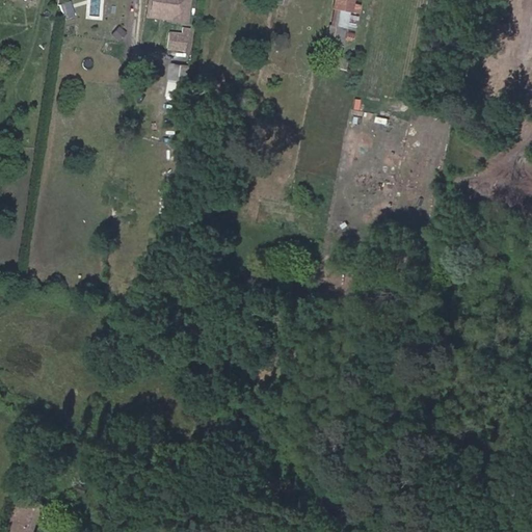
[(189,0),(152,0),(151,14),(174,17),(173,21),(186,23),(189,0)]
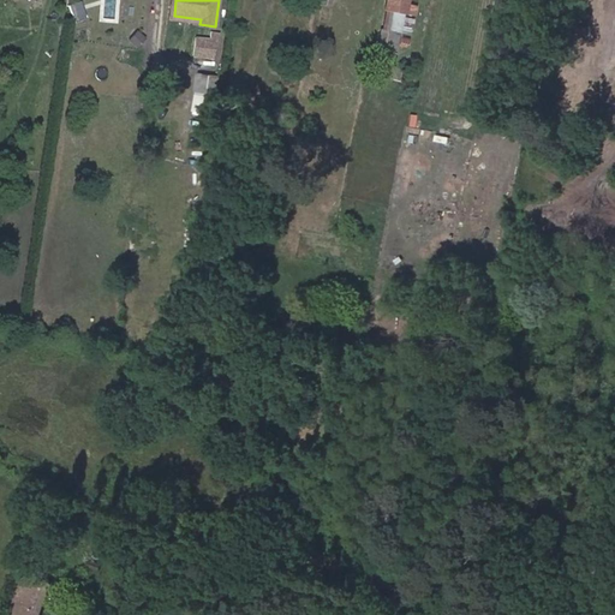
[(396,51),(406,0),(386,0),(384,11),(387,11),(383,28),(381,28),(377,47),(396,51)]
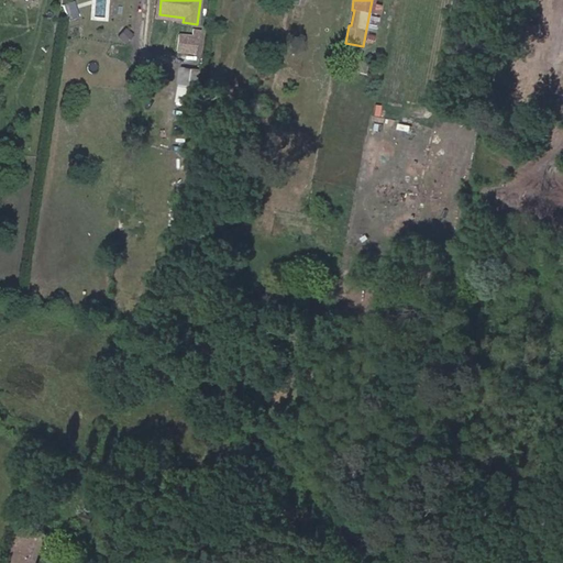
[(179,34),(177,47),(177,52),(194,54),(194,52),(196,42),(199,42),(200,30),(192,29),(191,35),(179,34)]
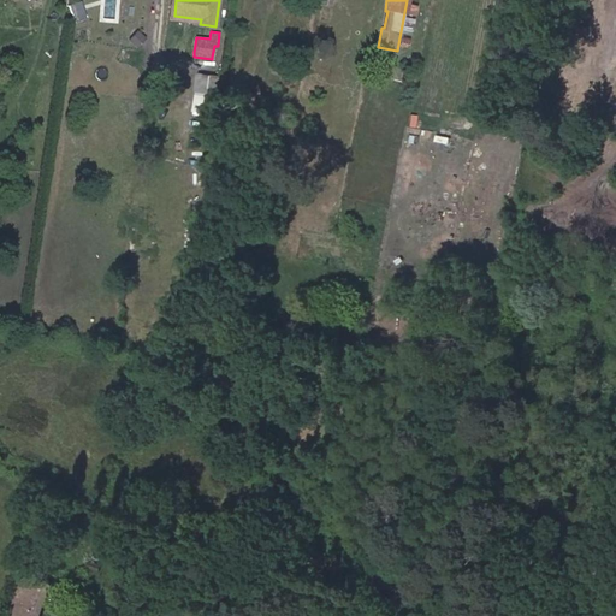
[(199,73),(193,110),(213,114),(219,76),(199,73)]
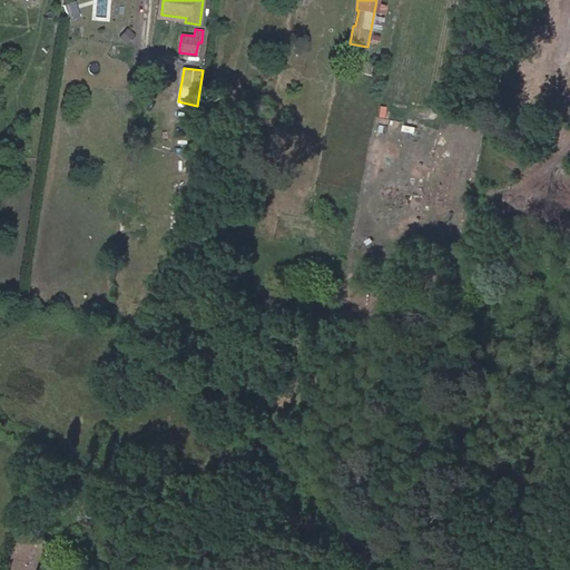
[(131,130),(135,131),(146,133),(148,119),(134,117),(131,130)]
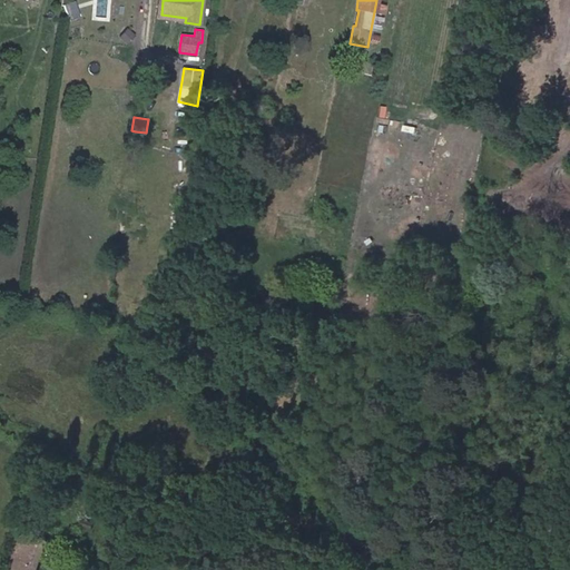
[(301,392),(296,409),(307,411),(312,395),(301,392)]
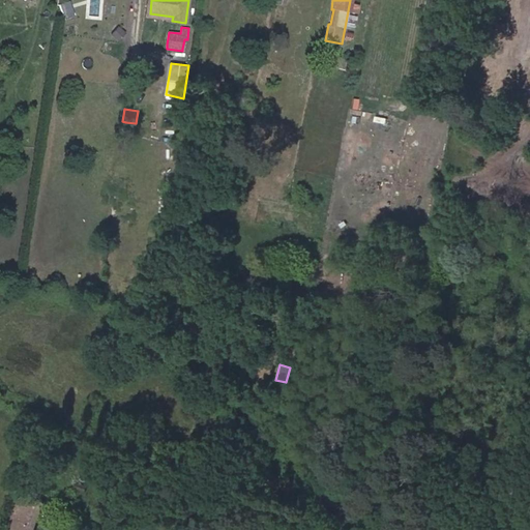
[(34,514),(38,501),(21,495),(9,529),(11,529),(35,529),(39,516),(34,514)]
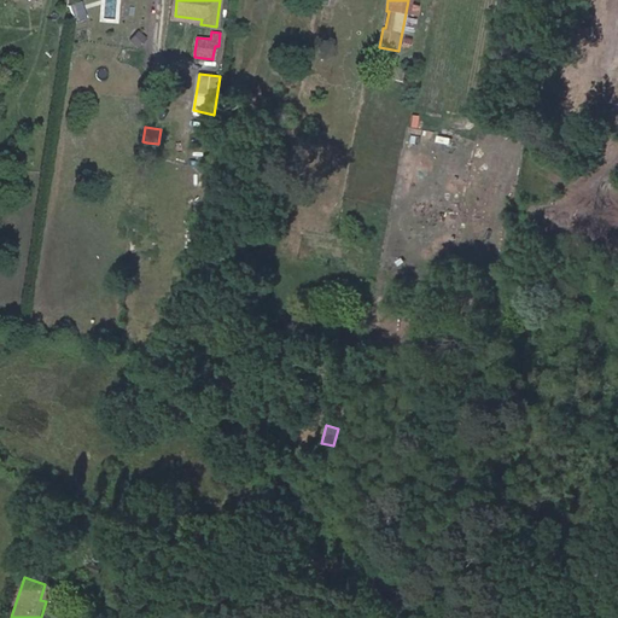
[(46,601),(41,617),(47,617),(58,589),(45,584),(40,600),(46,601)]
